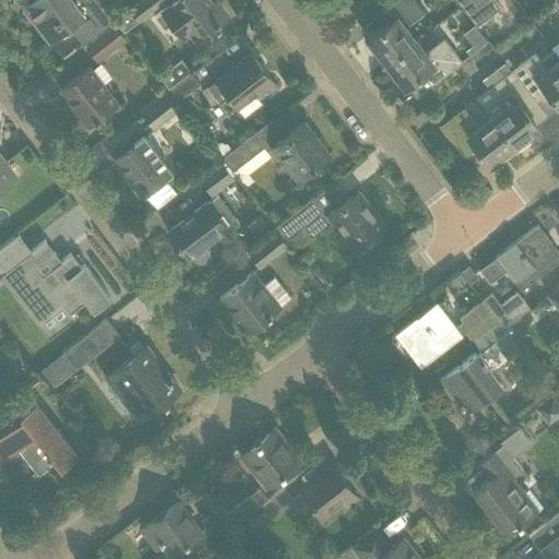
[(98,0),(86,0),(78,7),(71,0),(34,0),(25,8),(50,42),(71,26),(84,45),(115,21),(98,0)]
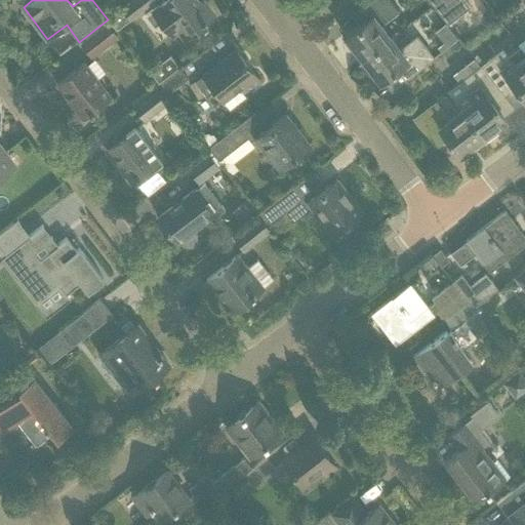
[(132,0),(122,8),(130,18),(154,0),(132,0)]
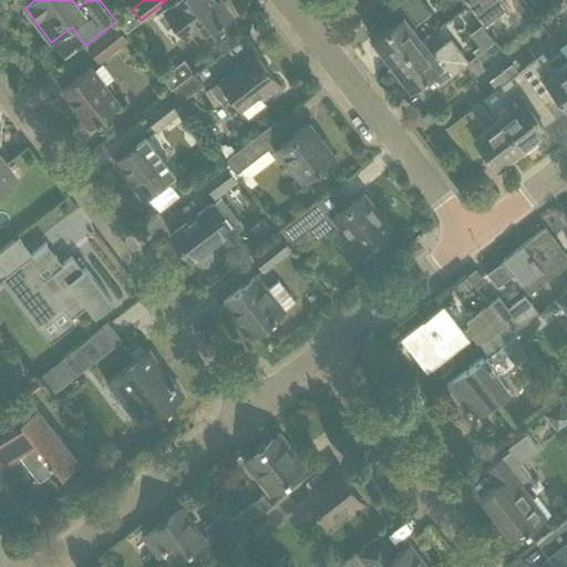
[(178,0),(172,6),(157,18),(166,29),(172,23),(185,40),(193,33),(198,41),(230,16),(219,1),(213,6),(208,0),(178,0)]
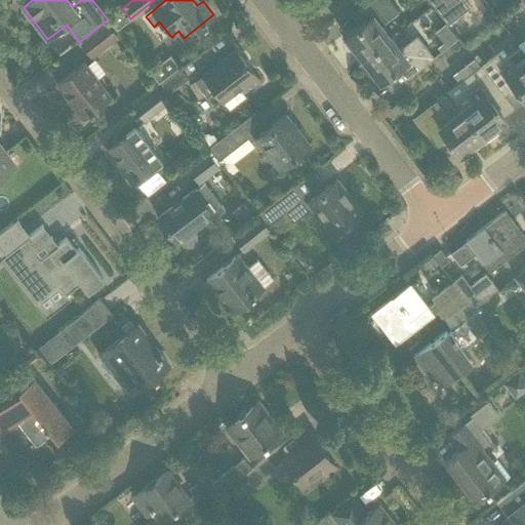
[(379,24),(398,9),(390,0),(367,0),(358,7),(367,19),(345,36),(362,58),(390,37),(379,24)]
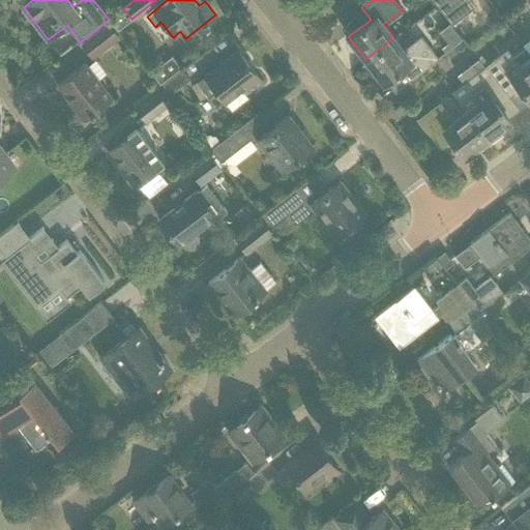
[(435,0),(434,1),(450,24),(473,6),(468,0),(435,0)]
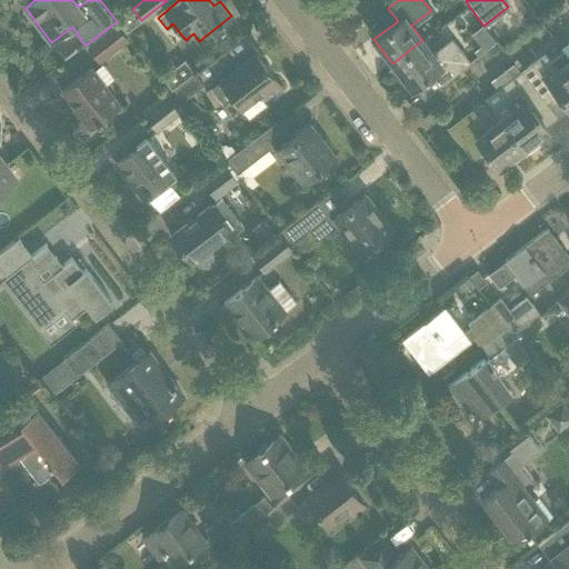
[(117,27),(90,47),(100,60),(126,40),(117,27)]
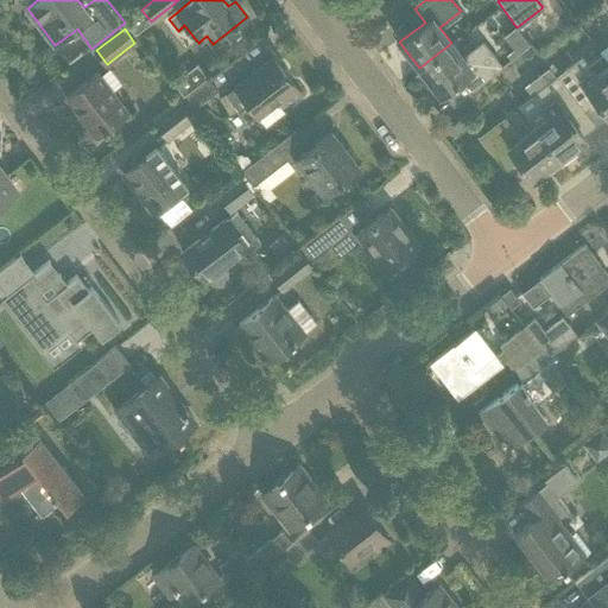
[(451,43),(419,68),(441,94),(466,74),(476,88),(504,67),(482,39),(462,56),(451,43)]
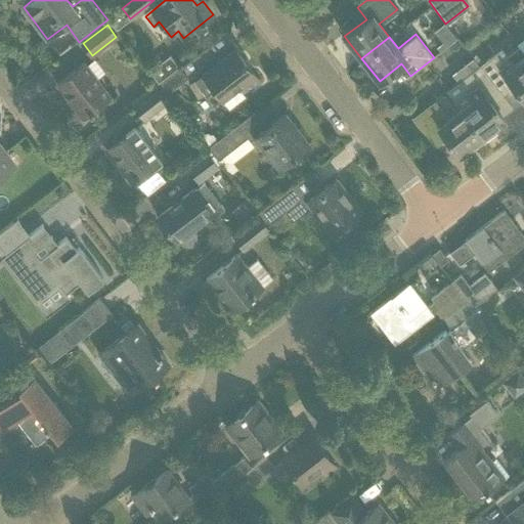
[(499,47),(478,64),(497,89),(508,81),(513,87),(522,98),(523,100),(523,53),(518,46),(507,55),(499,47)]
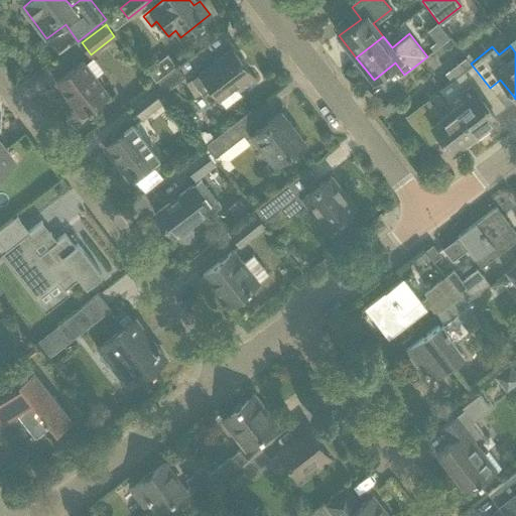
[(232,49),(200,75),(225,107),(241,95),(239,93),(255,80),(232,49)]
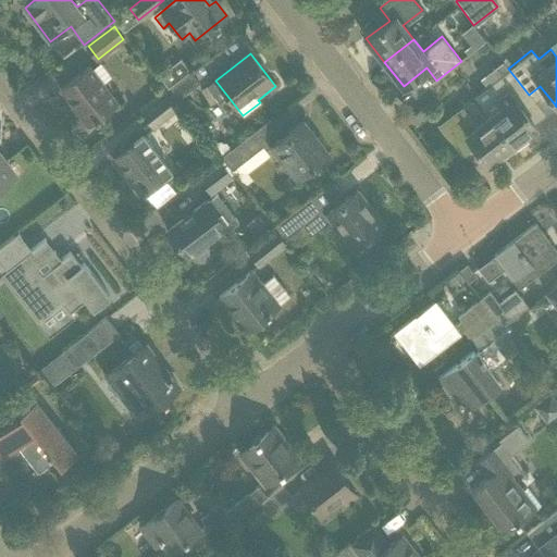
[(116,100),(90,66),(61,90),(87,123),(116,100)]
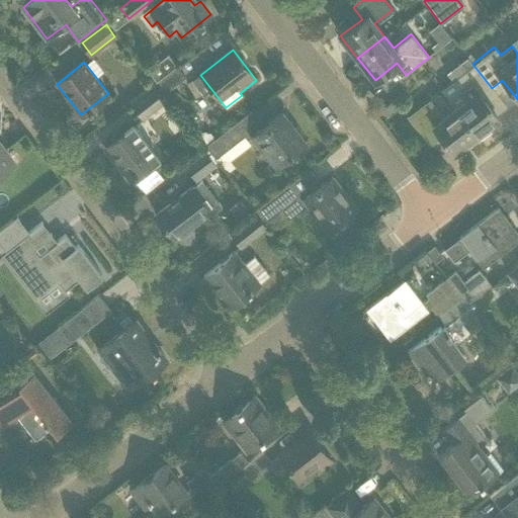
[(472,64),(451,80),(465,97),(453,106),(476,136),(479,140),(491,131),(488,126),(498,118),(495,113),(486,102),(482,96),(492,88),(472,64)]
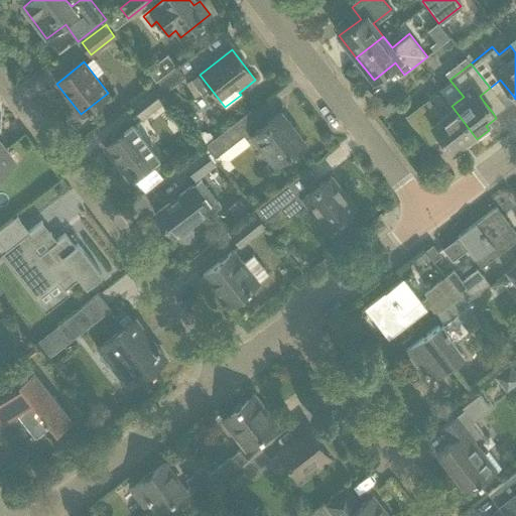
[(185,77),(176,66),(156,81),(165,93),(185,77)]
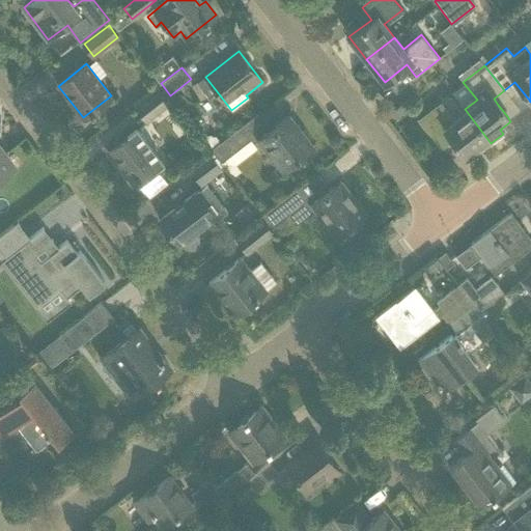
[(407,100),(415,92),(408,83),(398,90),(407,100)]
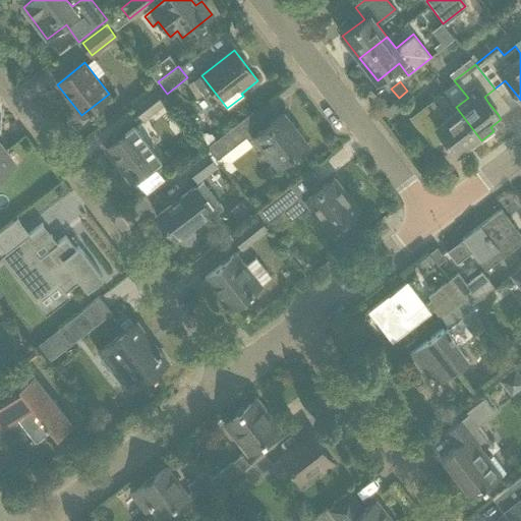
[(156,88),(133,106),(143,119),(167,102),(156,88)]
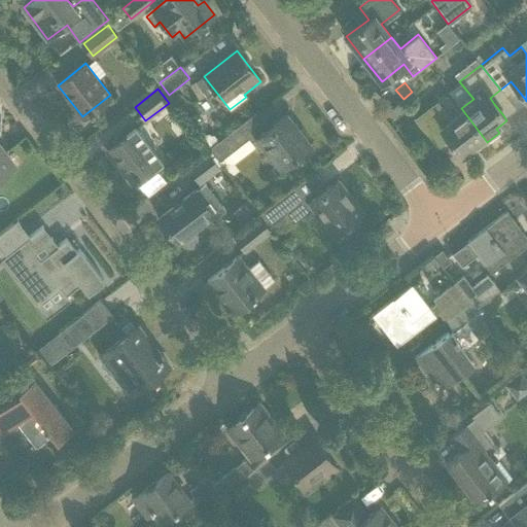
[(450,117),(436,101),(414,119),(432,143),(444,134),(461,155),(484,138),(461,108),(450,117)]
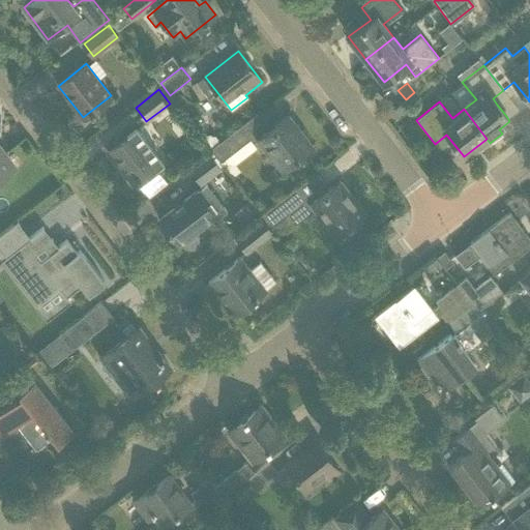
[(261,112),(241,127),(240,126),(210,149),(221,163),(251,140),(253,143),(256,140),(281,172),(313,146),(289,116),(273,128),(261,112)]
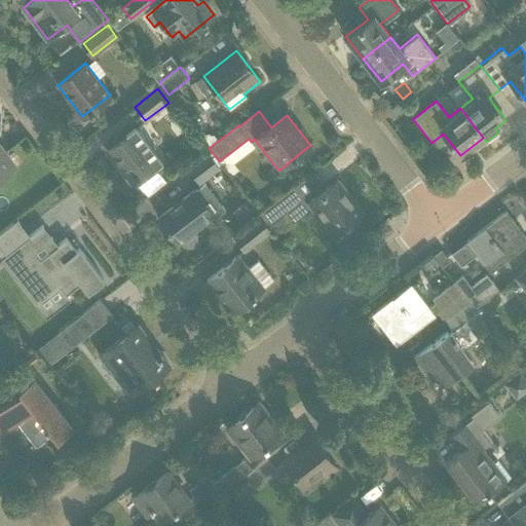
[(144,139),(135,127),(107,149),(120,165),(119,166),(132,182),(157,161),(141,141),(144,139)]
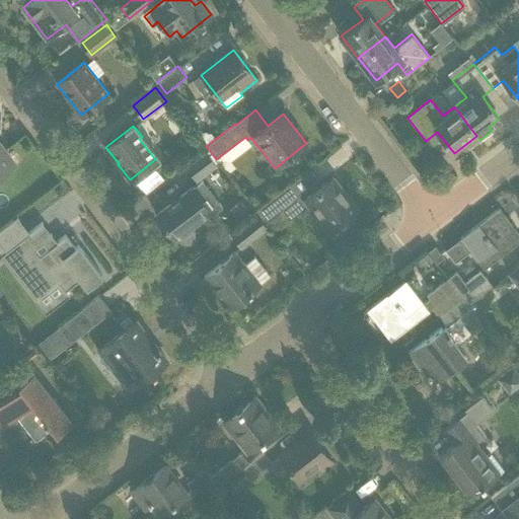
[(0,175),(14,165),(3,150),(0,146),(0,175)]
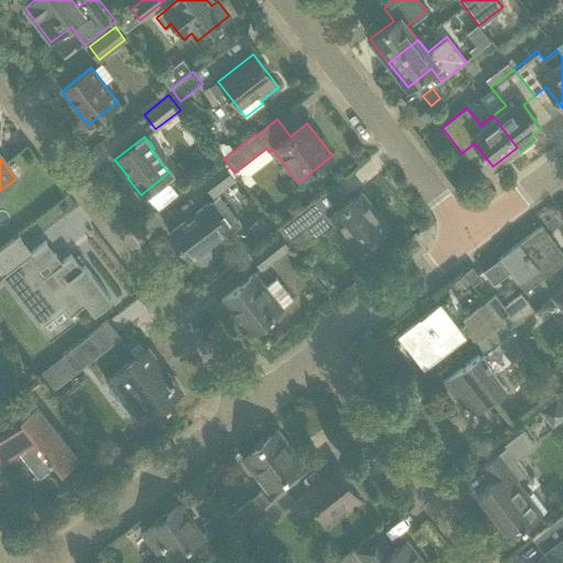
[(224,165),(202,183),(213,196),(235,179),(224,165)]
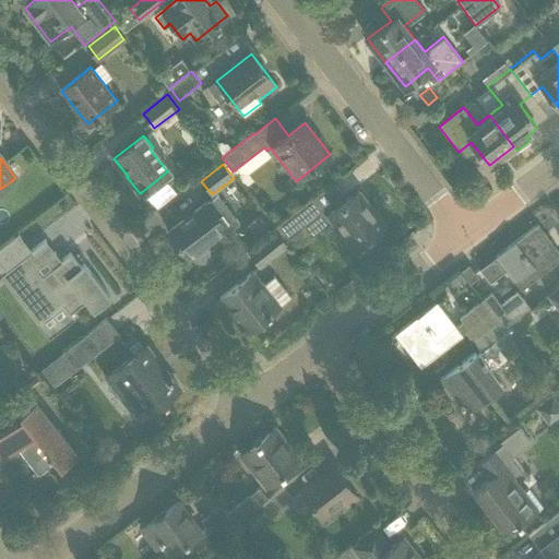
[(166,181),(149,197),(157,206),(175,192),(166,181)]
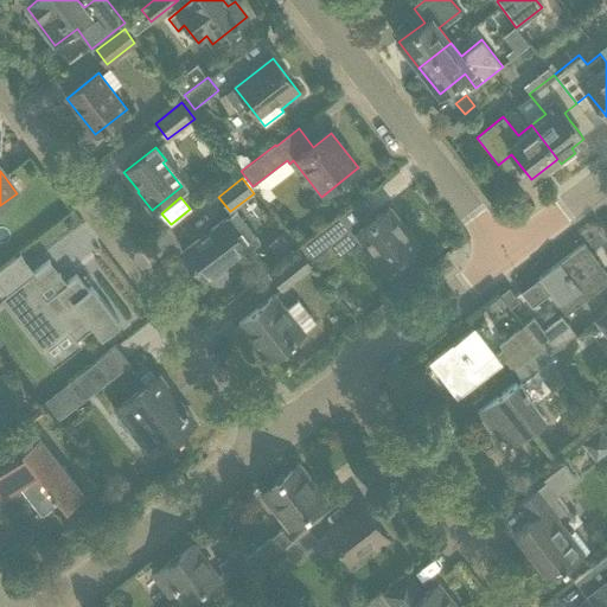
[(342,213),(332,221),(299,247),(310,261),(331,244),(340,255),(360,240),(384,270),(417,244),(401,224),(397,227),(385,211),(389,209),(388,208),(356,232),(342,213)]
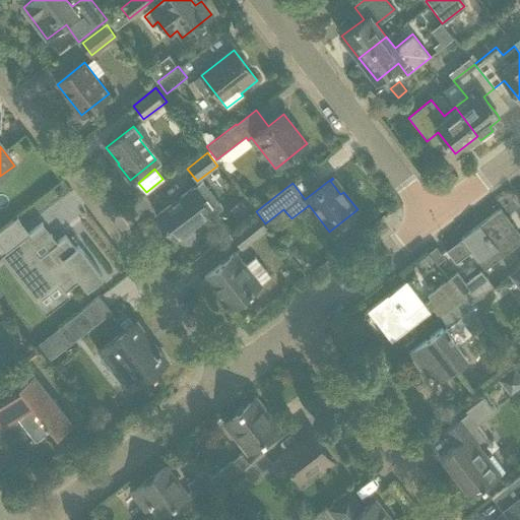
[(192,188),(156,215),(175,239),(208,212),(211,215),(221,207),(219,203),(201,181),(192,189),(192,188)]
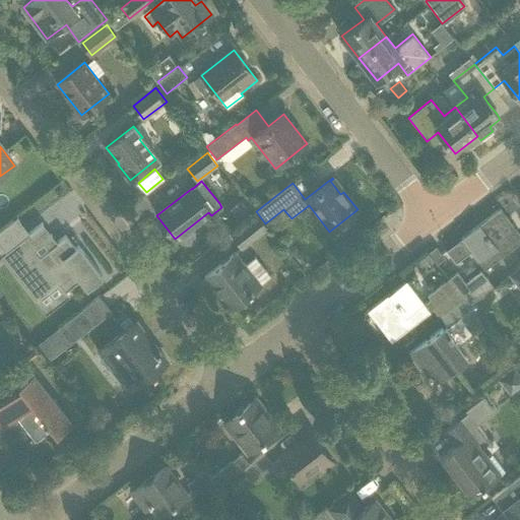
[(519,236),(499,209),(453,246),(462,258),(470,252),(484,270),(519,242),(519,236)]
